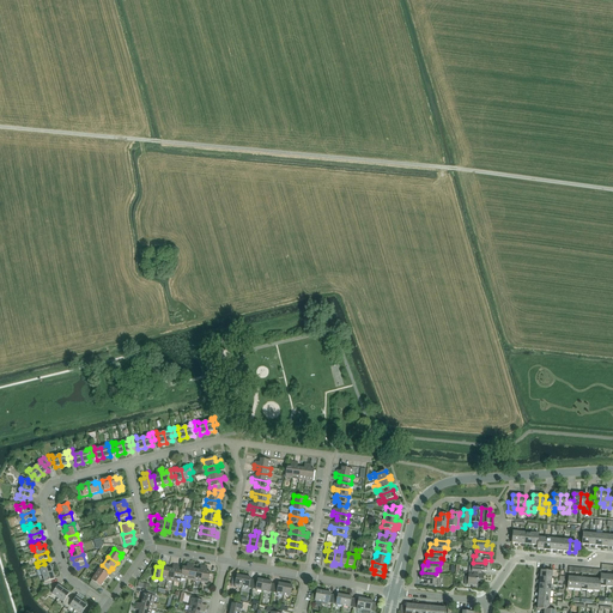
[(181,578),(188,580),(190,564),(187,563),(187,568),(183,566),(182,571),(181,578)]
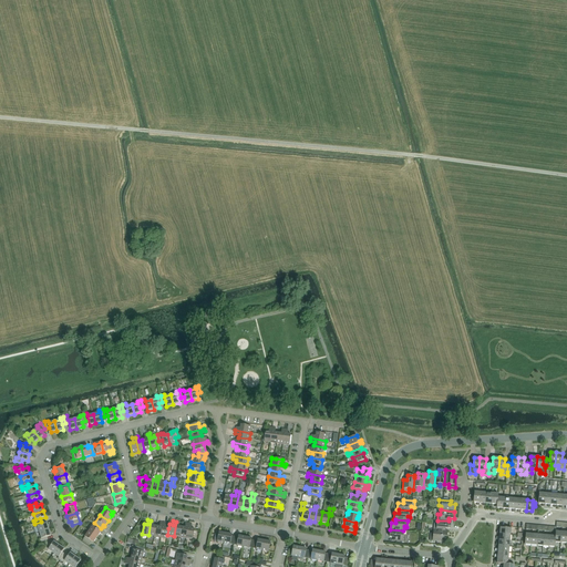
[(450,528),(451,522),(449,521),(437,521),(436,524),(434,524),(433,531),(445,531),(445,528),(450,528)]
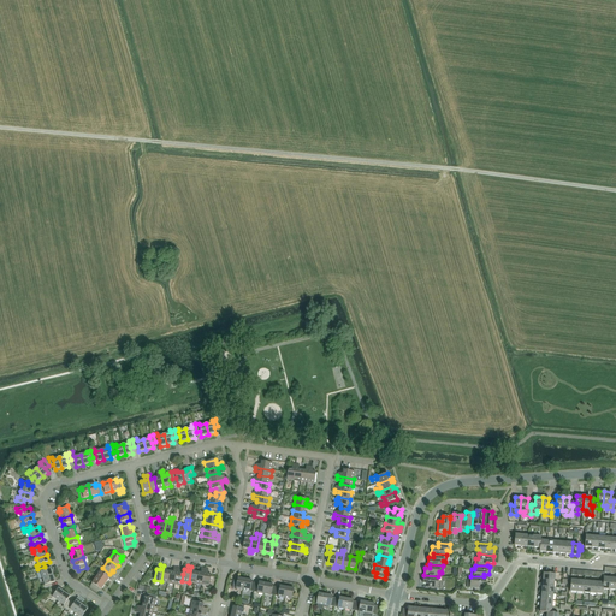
[(45,567),(37,569),(39,573),(41,572),(42,579),(53,575),(51,568),(46,570),(45,567)]
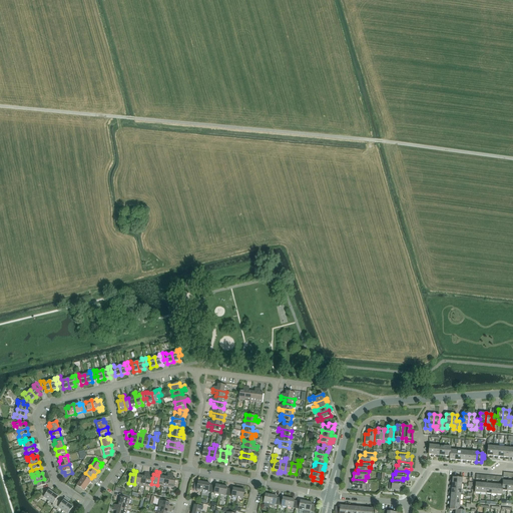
[(141,476),(139,486),(145,487),(147,473),(145,472),(144,476),(141,476)]
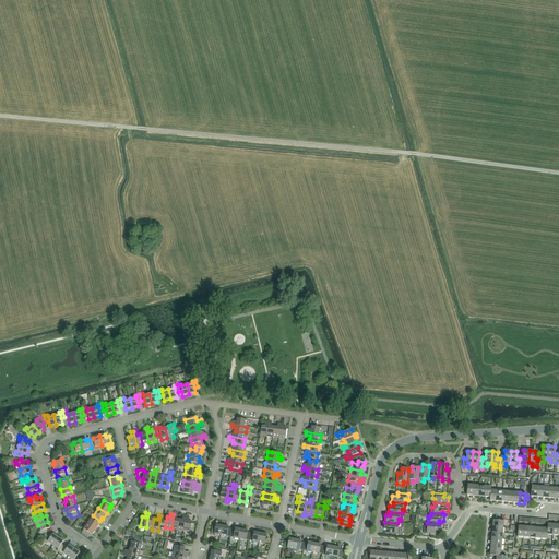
[(93,515),(87,524),(96,530),(99,524),(97,523),(99,521),(93,515)]
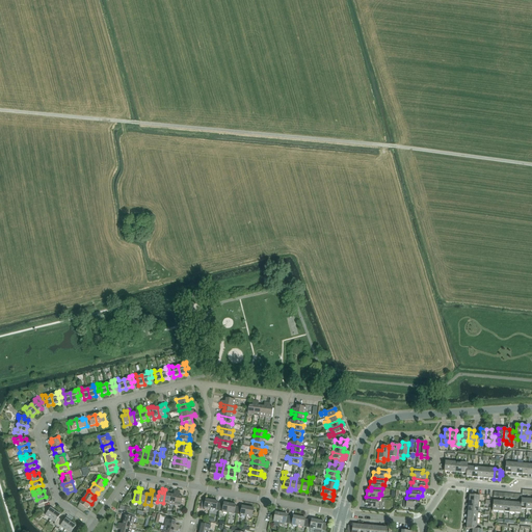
[(170,495),(168,504),(175,505),(177,491),(175,490),(174,495),(170,495)]
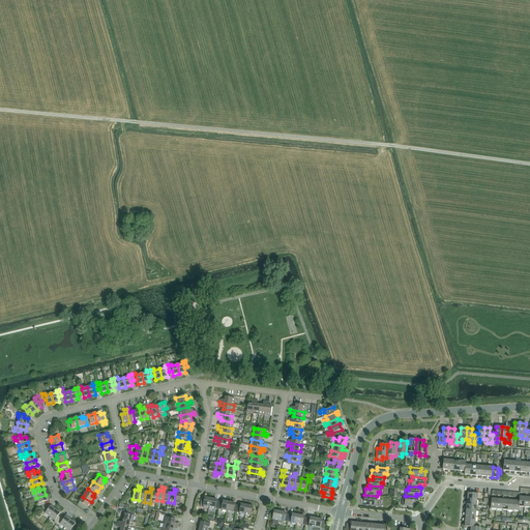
[(46,495),(36,498),(38,503),(36,504),(37,507),(43,505),(42,502),(48,501),(46,495)]
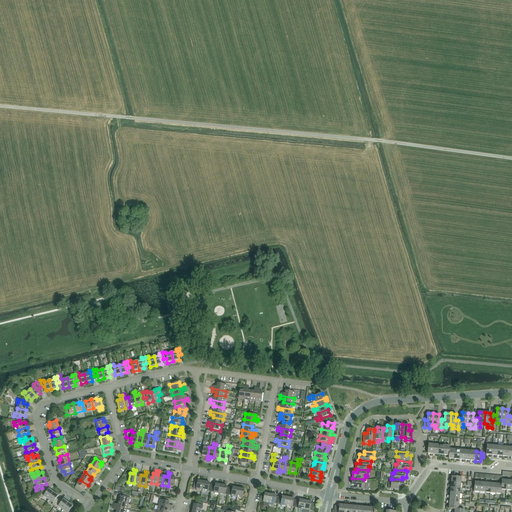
[(367,483),(364,483),(364,479),(352,478),(351,485),(356,485),(356,488),(357,489),(357,490),(360,490),(360,489),(366,489),(367,483)]
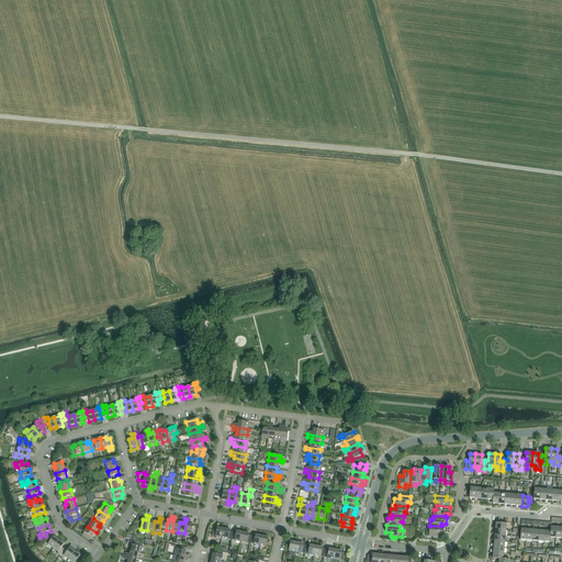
[(437,537),(437,536),(438,534),(442,534),(444,527),(441,526),(429,526),(429,529),(427,529),(426,536),(437,537)]
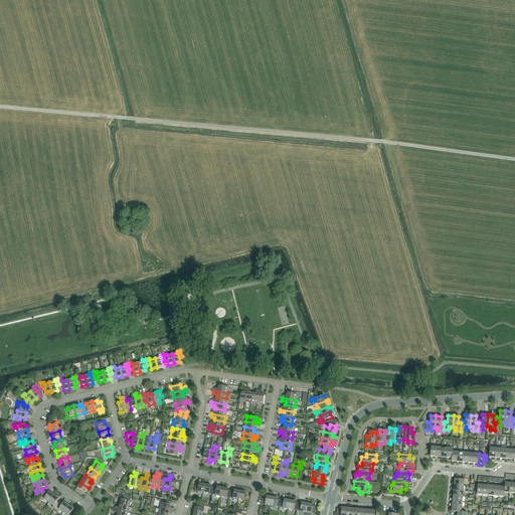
[(75,490),(81,494),(83,492),(84,493),(89,488),(80,483),(75,490)]
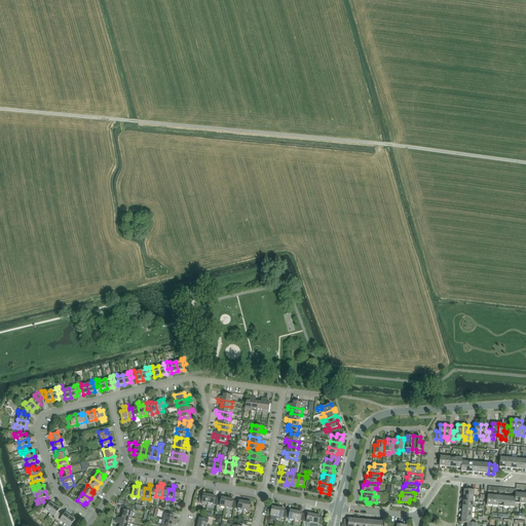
[(201,502),(208,503),(209,494),(203,493),(202,496),(199,496),(198,501),(201,502)]
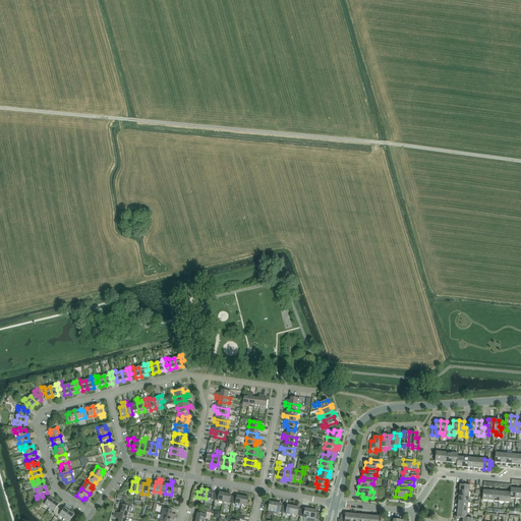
[(207,489),(206,499),(212,501),(212,500),(215,501),(216,495),(213,494),(213,491),(207,489)]
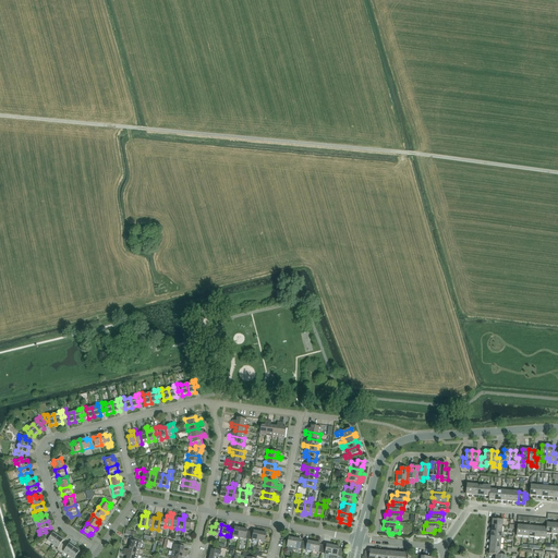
[(232,537),(239,538),(241,529),(234,528),(234,530),(231,530),(230,536),(232,536),(232,537)]
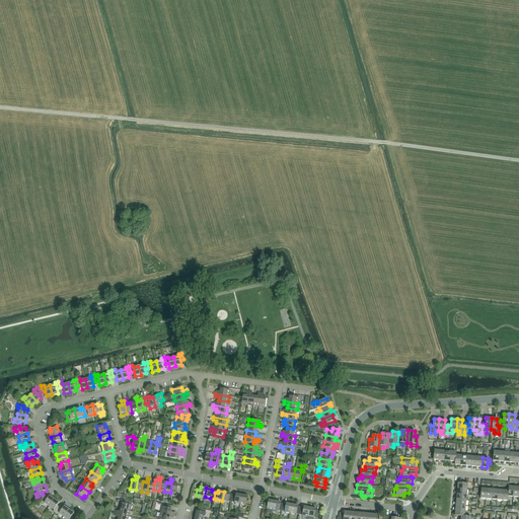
[(228,502),(228,501),(231,502),(232,496),(229,496),(230,493),(224,492),(222,501),(228,502)]
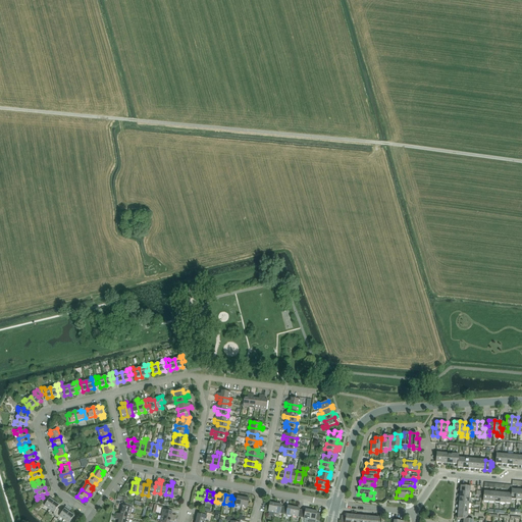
[(233,499),(232,505),(236,505),(236,506),(242,507),(243,498),(237,497),(237,500),(233,499)]
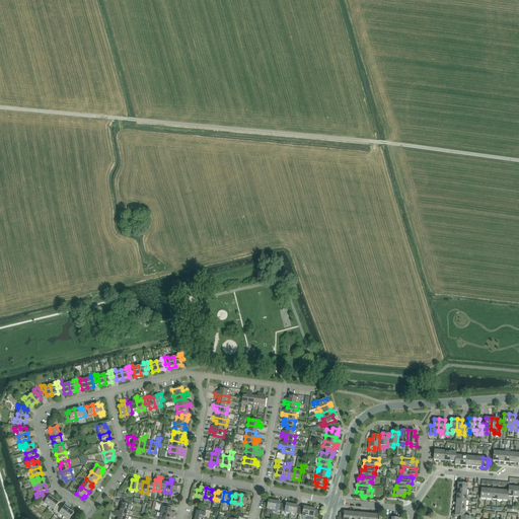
[(45,503),(49,507),(54,499),(50,496),(47,500),(44,498),(41,503),(43,505),(45,503)]
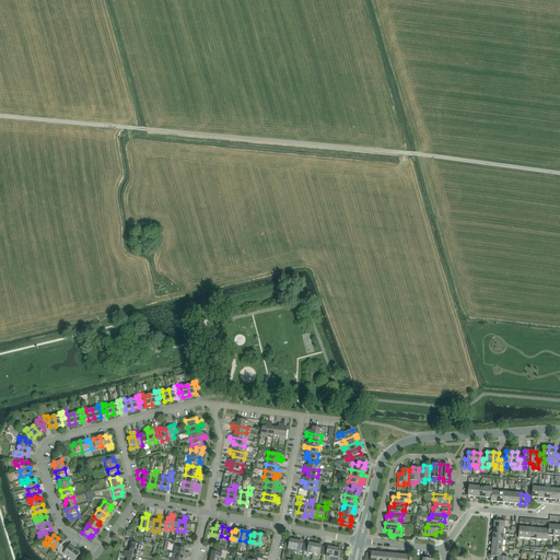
[(58,538),(53,547),(58,550),(57,551),(59,553),(63,548),(61,546),(63,541),(58,538)]
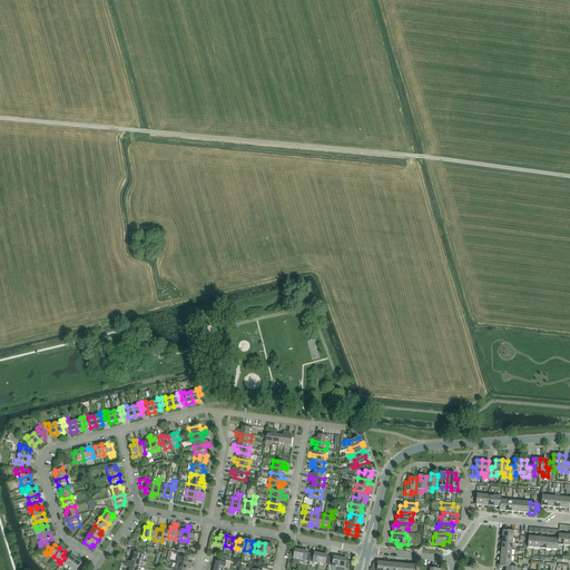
[(133,559),(143,561),(145,554),(139,553),(139,550),(133,549),(131,552),(133,552),(131,554),(133,556),(133,559)]
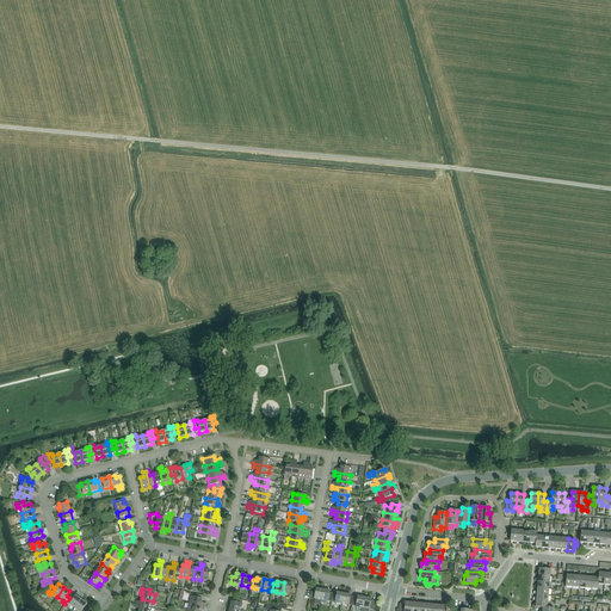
[(328,602),(331,602),(333,594),(329,594),(329,591),(322,590),(321,600),(327,602),(328,602)]
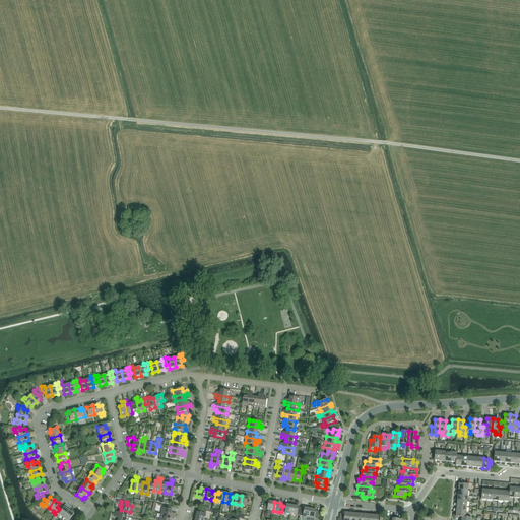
[(283,506),(281,512),(284,513),(290,514),(293,505),(286,504),(285,507),(283,506)]
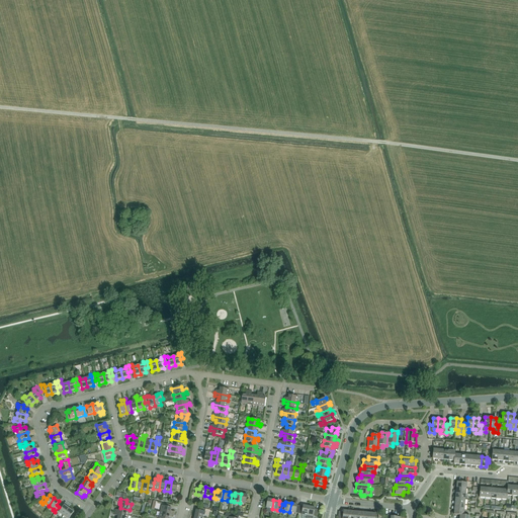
[(295,513),(298,514),(299,508),(296,507),(297,504),(291,503),(289,512),(295,513)]
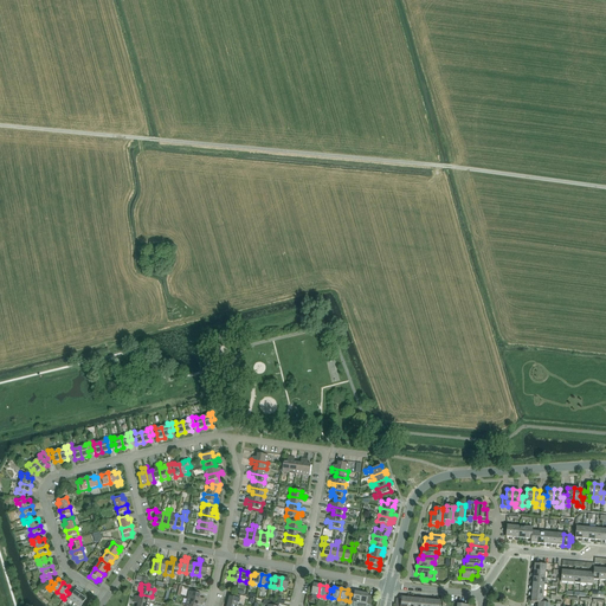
[(189,592),(187,598),(204,603),(204,599),(200,598),(200,594),(201,591),(194,590),(193,593),(189,592)]
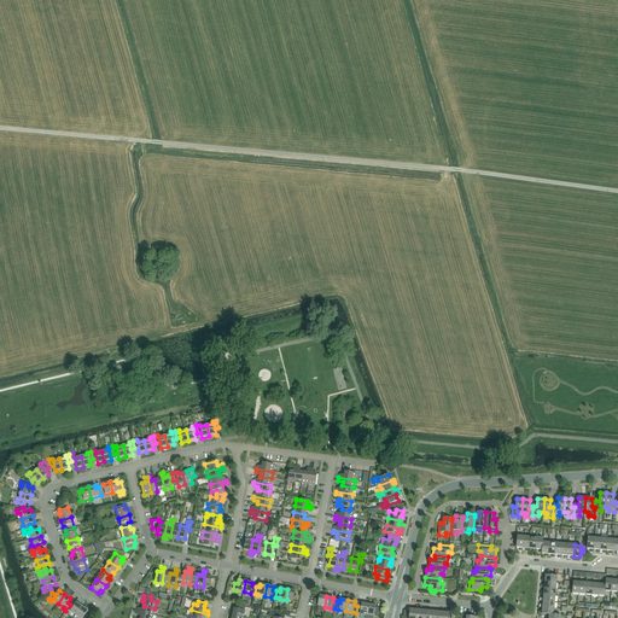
[(73,607),(70,605),(65,611),(69,613),(70,612),(76,616),(82,606),(76,602),(73,607)]
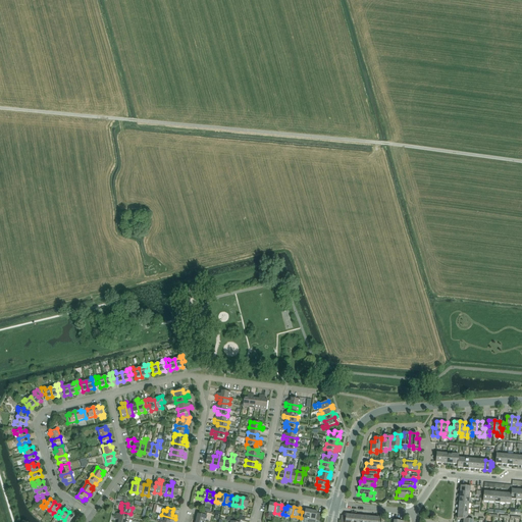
[(302,512),(301,518),(304,518),(310,520),(311,510),(305,509),(305,512),(302,512)]
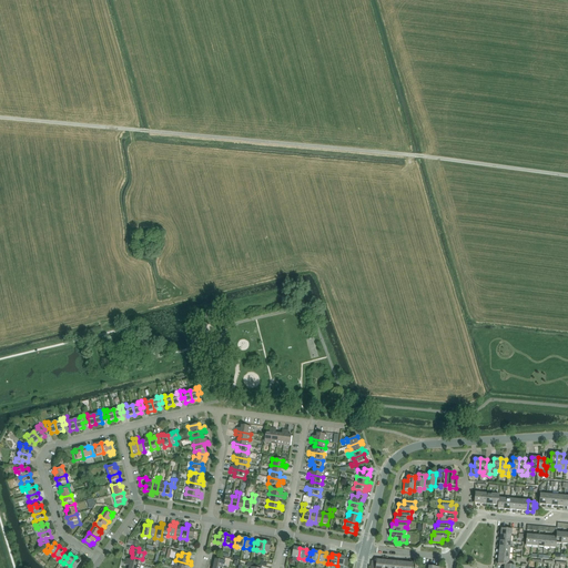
[(345,557),(338,555),(337,566),(343,567),(343,566),(346,567),(347,560),(345,559),(345,557)]
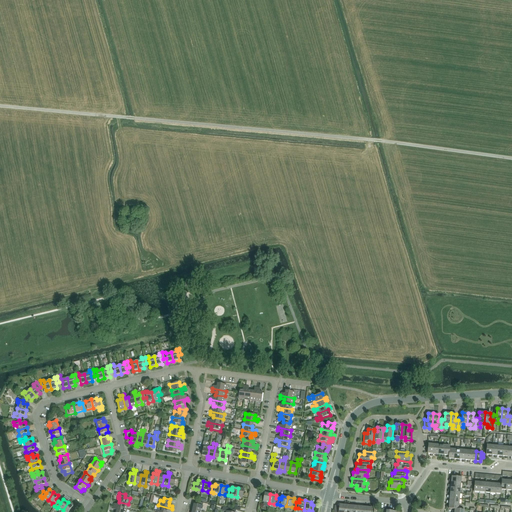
[(194,504),(192,509),(201,511),(203,506),(202,506),(203,503),(197,501),(197,504),(194,504)]
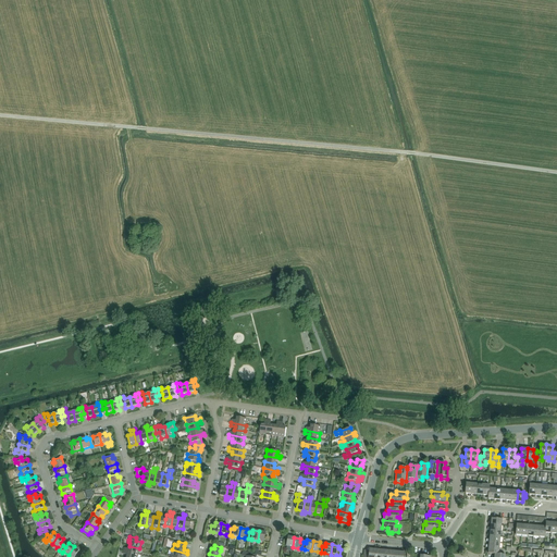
[(74,556),(79,551),(74,546),(69,555),(71,556),(74,556)]
